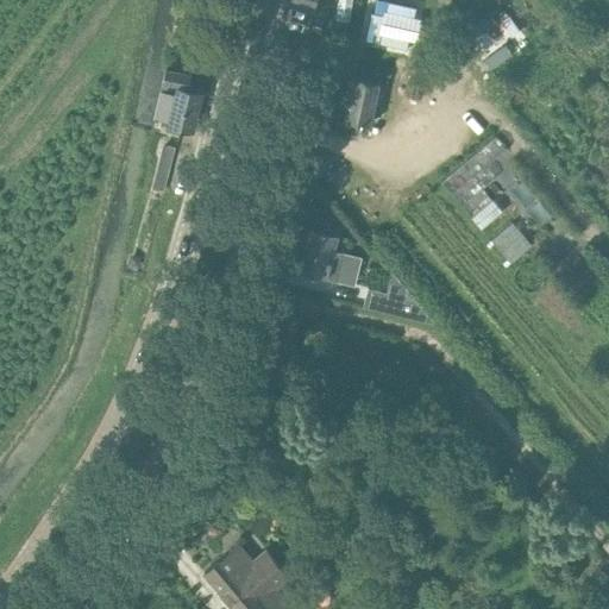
[(290,0),(290,4),(289,5),(315,11),(316,0),(290,0)]
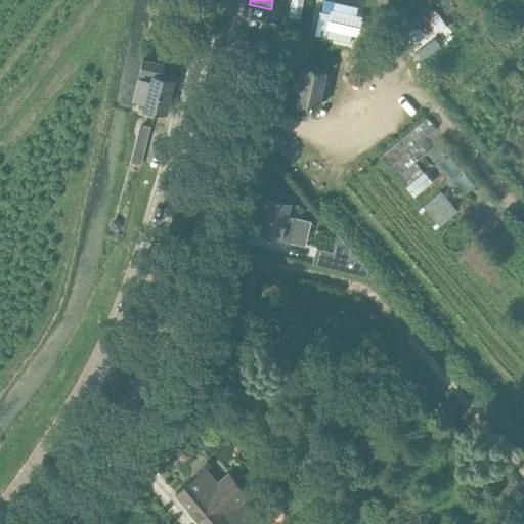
[(319,10),(314,34),(325,37),(349,42),(352,31),(328,27),(331,12),(355,17),(357,6),(328,0),(322,0),(321,10),(319,10)]
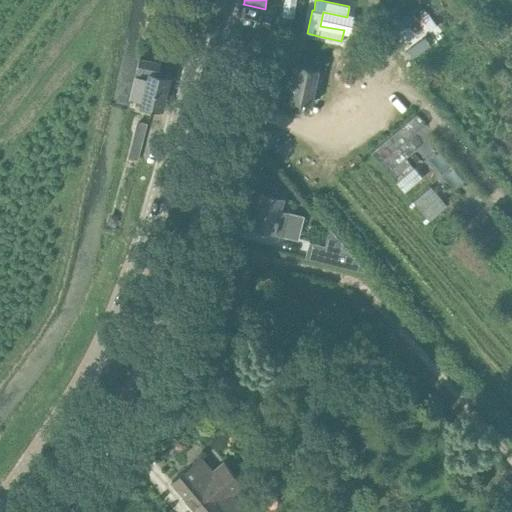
[(160,15),(159,23),(167,24),(168,16),(160,15)]
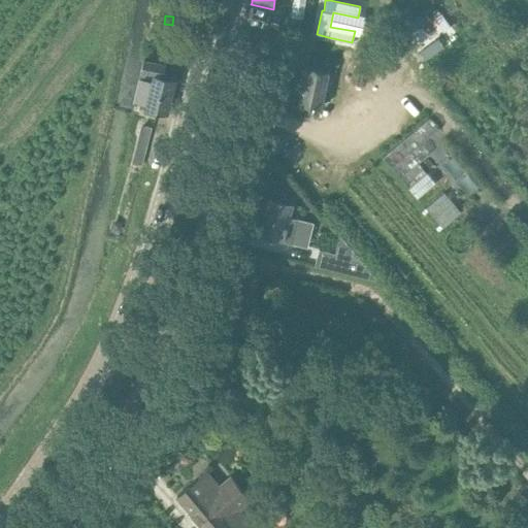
[(272,18),(270,28),(278,30),(281,20),(272,18)]
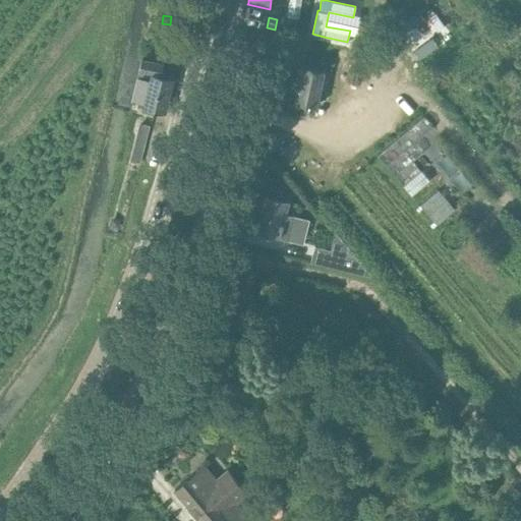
[(139,69),(162,73),(163,64),(141,60),(139,69)]
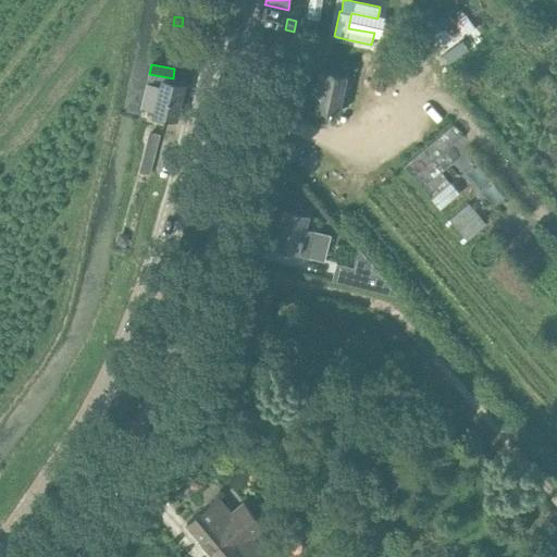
[(314,109),(327,112),(338,114),(347,75),(323,70),(314,109)]
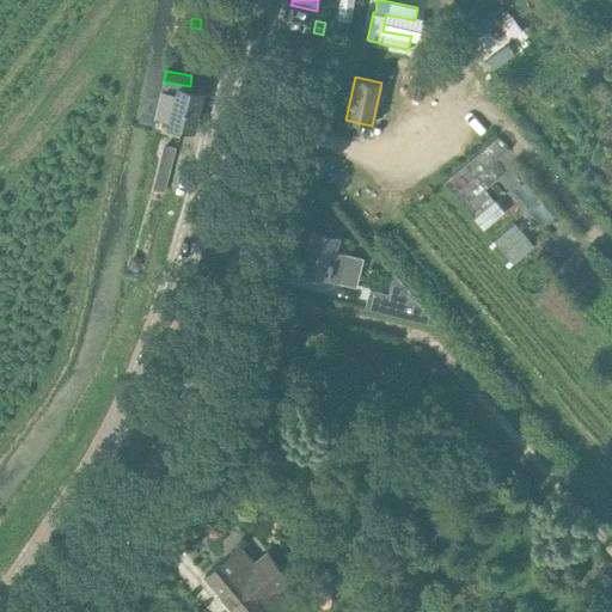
[(178,86),(171,122),(170,124),(194,129),(202,92),(178,86)]
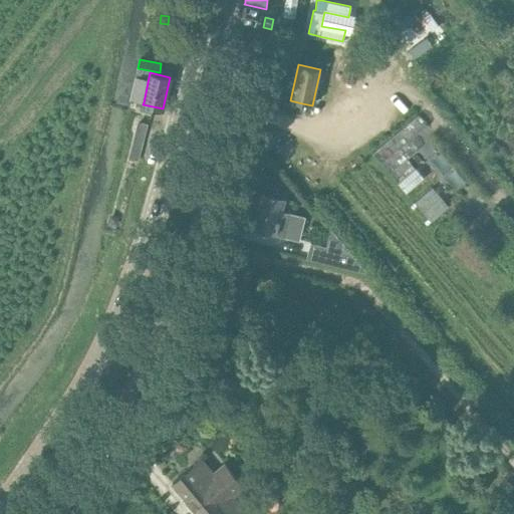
[(138,121),(133,139),(144,141),(148,123),(138,121)]
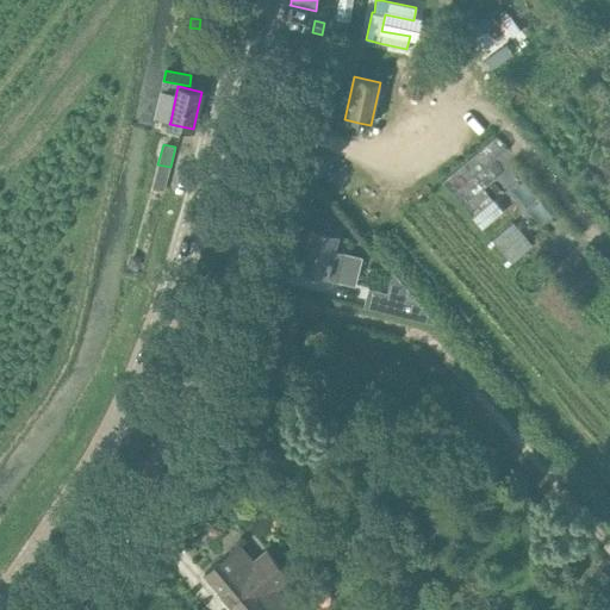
[(331,166),(322,154),(307,165),(317,178),(331,166)]
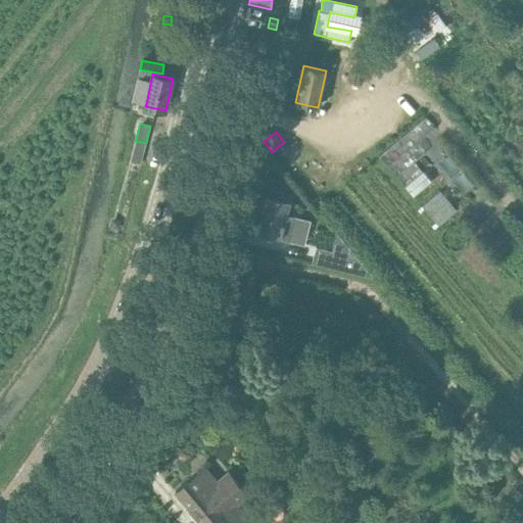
[(440,191),(423,207),(439,227),(458,210),(440,191)]
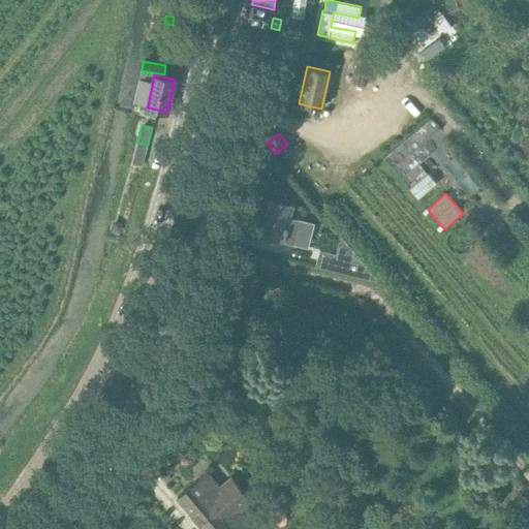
[(268,199),(259,235),(293,243),(299,221),(289,219),(292,206),(268,199)]
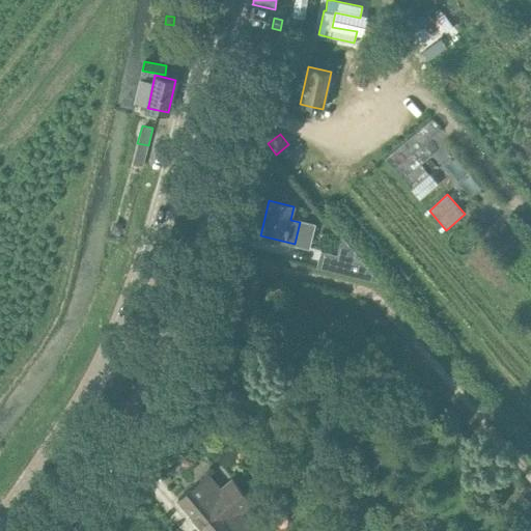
[(113,224),(112,231),(120,233),(122,223),(116,221),(113,224)]
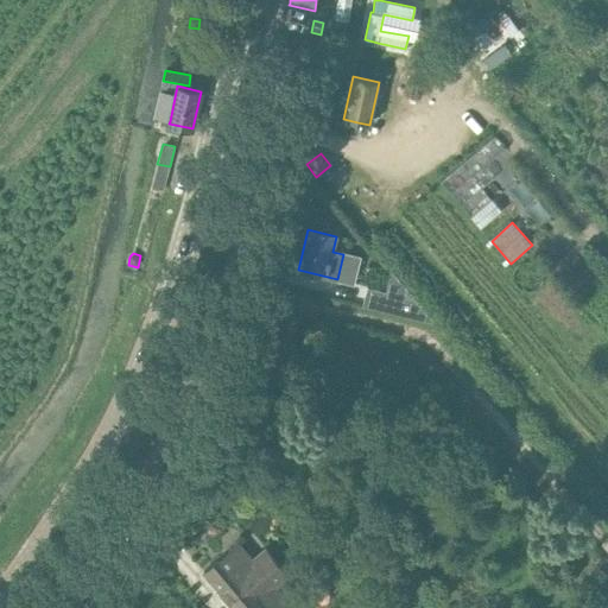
[(382,272),(373,260),(353,274),(363,286),(382,272)]
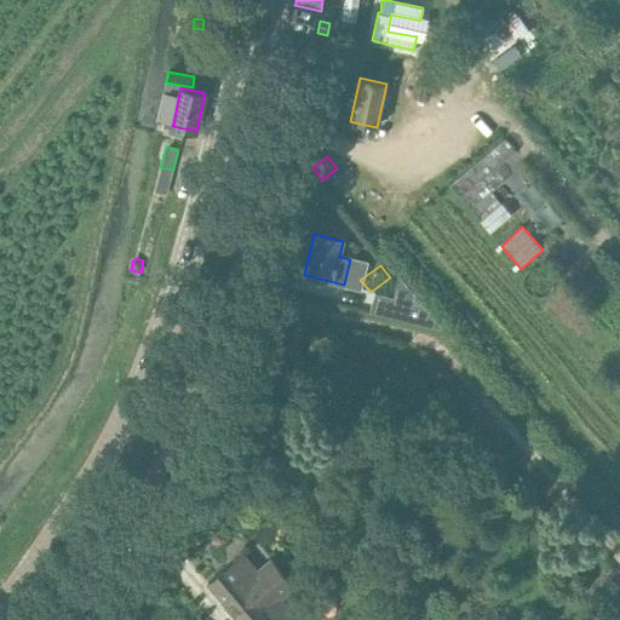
[(374,291),(369,310),(445,329),(399,274),(392,296),(374,291)]
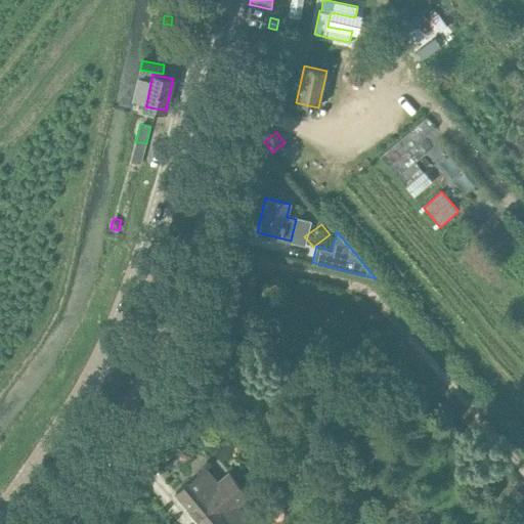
[(250,523),(253,522),(237,504),(249,494),(229,472),(218,481),(205,468),(175,493),(202,523),(250,523)]
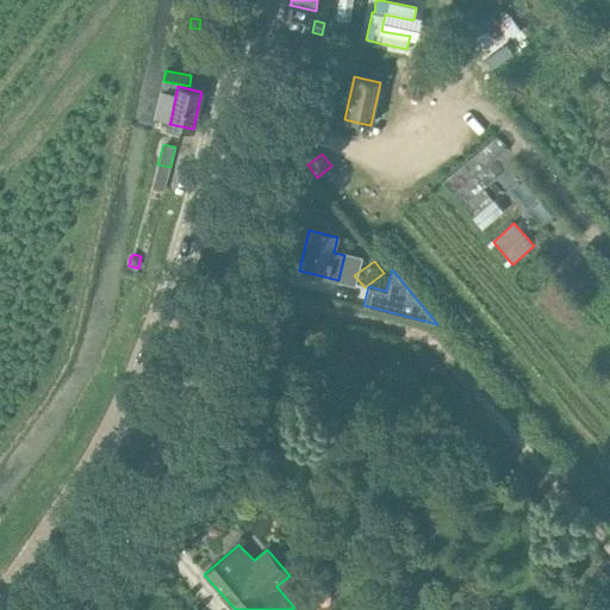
[(516,609),(505,597),(490,609),(516,609)]
